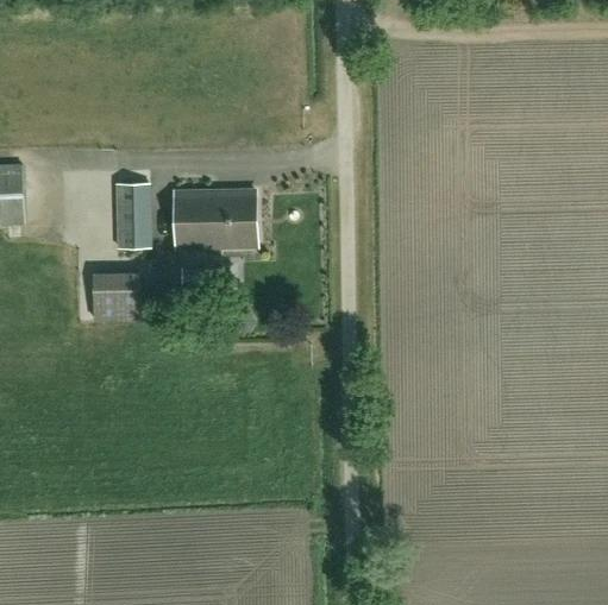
[(0,221),(24,221),(22,164),(0,164),(0,221)]
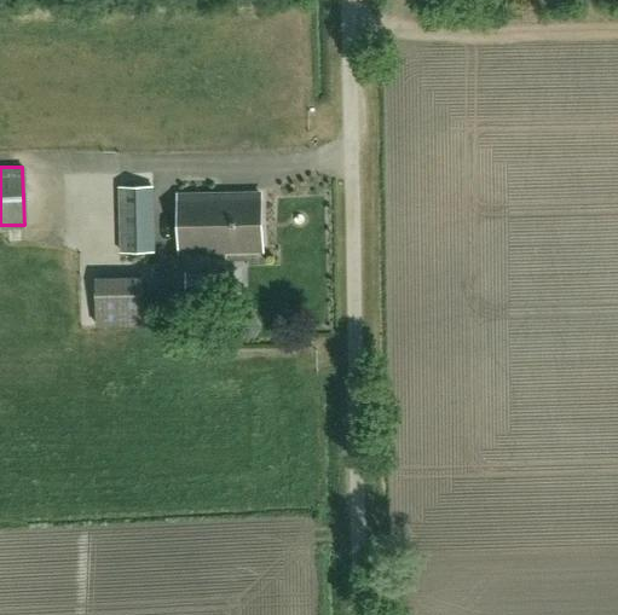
[(120,250),(151,249),(149,185),(117,186),(120,250)]
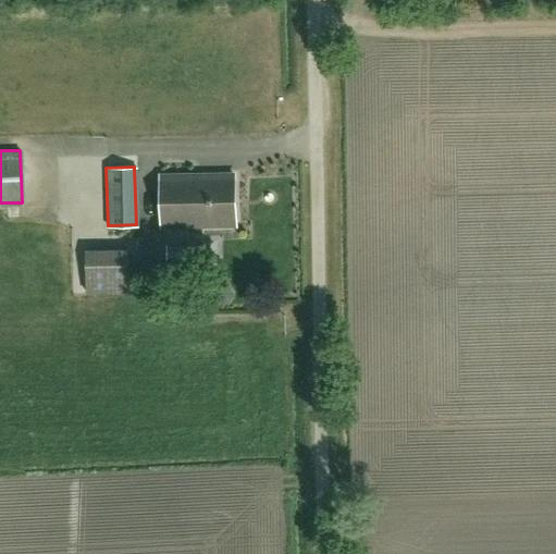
[(161,224),(234,223),(233,173),(160,174),(161,224)]
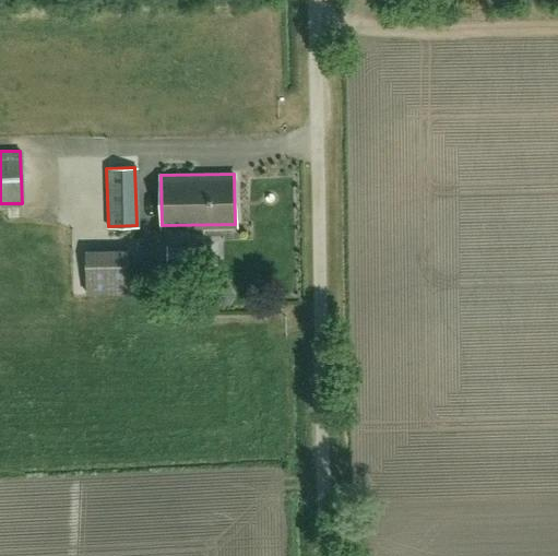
[(167,270),(203,269),(203,244),(167,245),(167,270)]
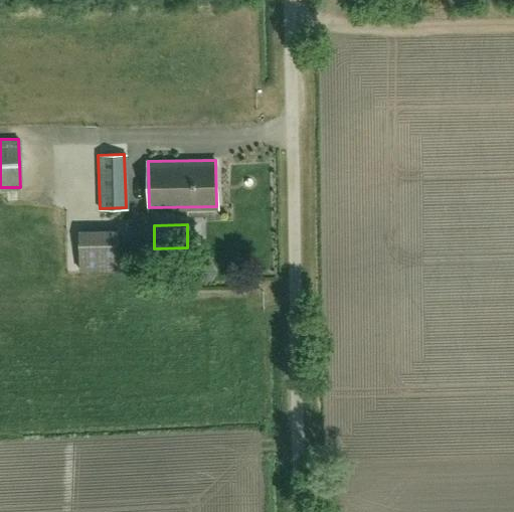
[(118,230),(104,230),(78,231),(79,269),(119,268),(118,230)]
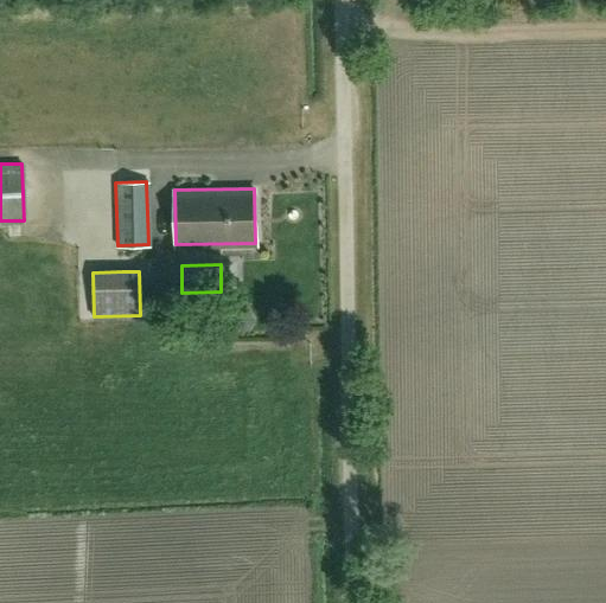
All buildings are outlined.
